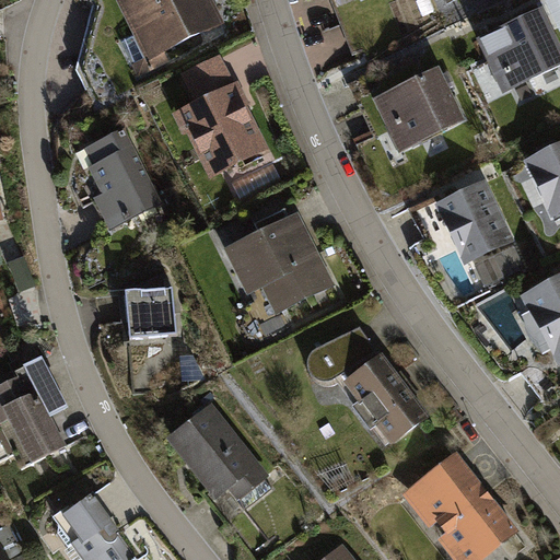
[(211,0),(117,0),(149,61),(223,23),(211,0)]
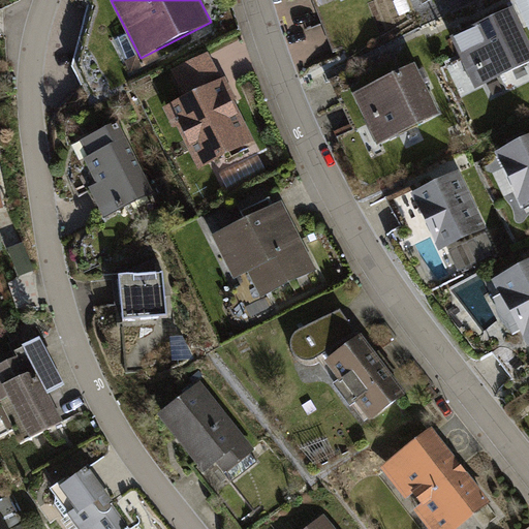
[(528,40),(514,9),(452,39),(475,90),(528,64),(528,40)]
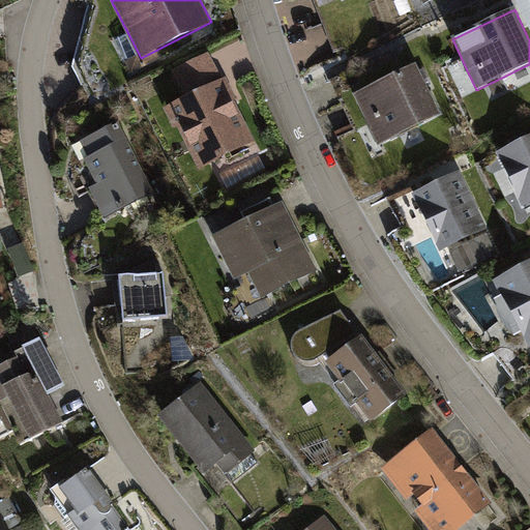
[(184,98),(168,107),(199,171),(255,143),(210,52),(171,70),(184,98)]
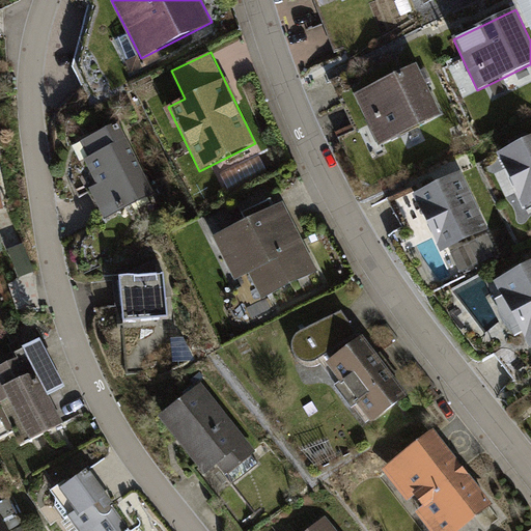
[(417,64),(354,94),(379,146),(441,117),(417,64)]
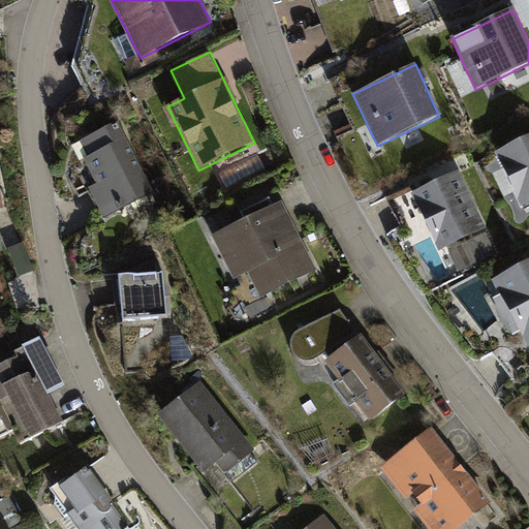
[(118,121),(66,146),(102,219),(153,194),(118,121)]
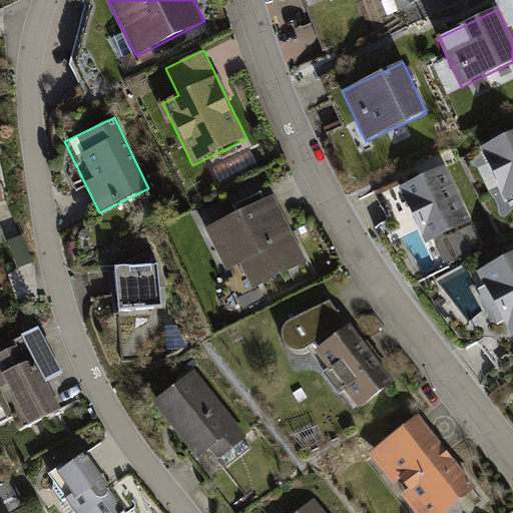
[(512,135),(484,149),(506,196),(512,193),(512,135)]
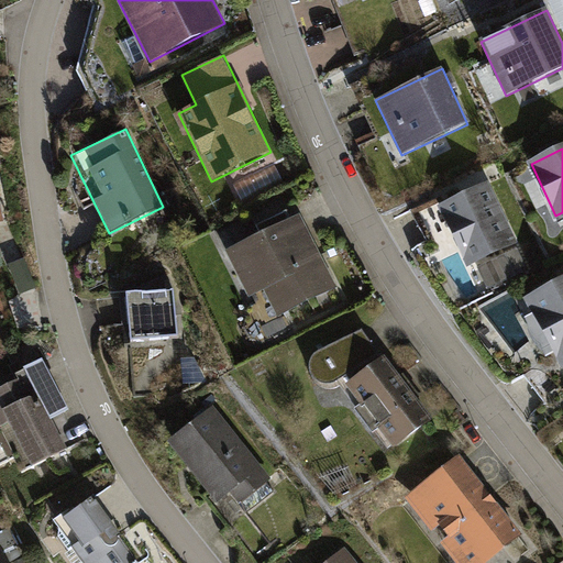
[(516,243),(488,186),(441,208),(467,265),(516,243)]
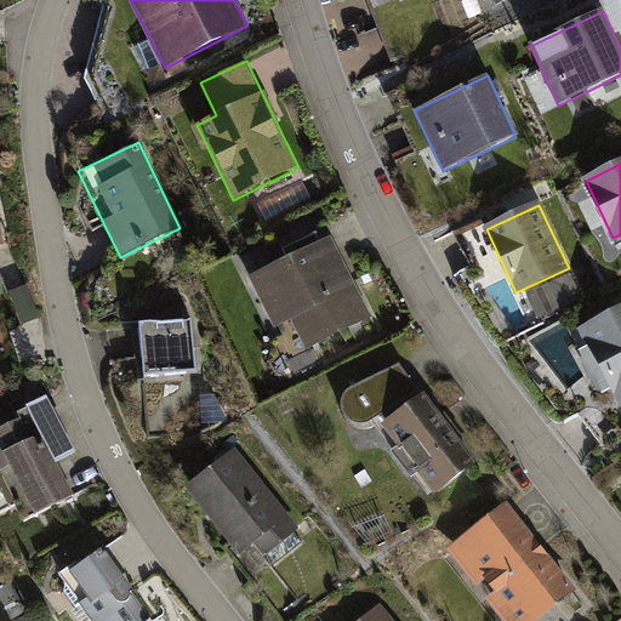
[(278,267),(250,280),(271,320),(289,311),(307,345),(369,313),(331,239),(322,244),(314,231),(271,252),(278,267)]
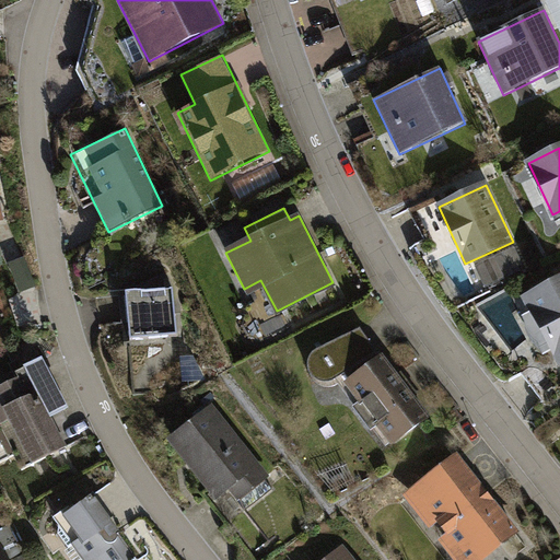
[(559,279),(524,299),(559,364),(559,363),(559,279)]
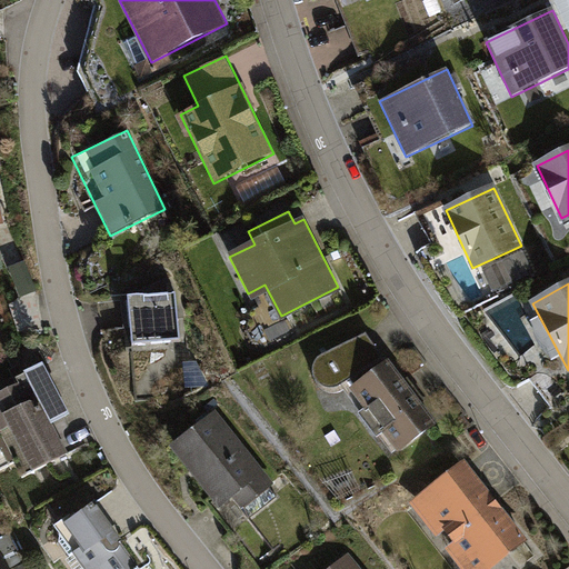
[(176,295),(127,299),(130,343),(179,340),(176,295)]
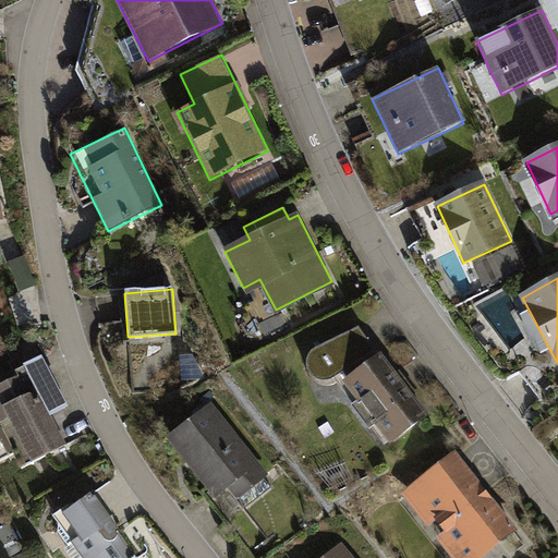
[(10,315),(0,318),(0,337),(15,332),(10,315)]
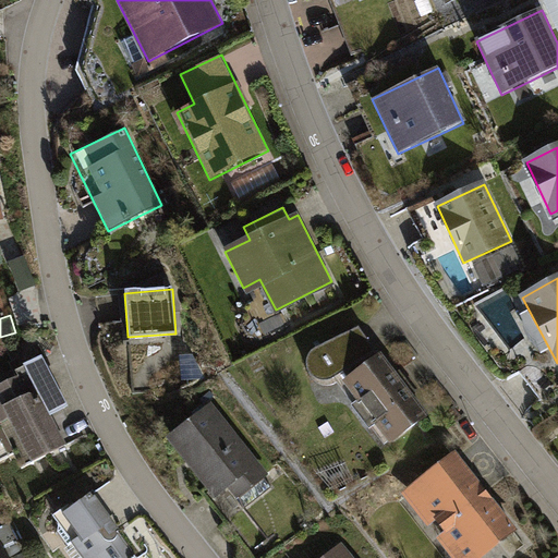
[(428,421),(380,356),(355,327),(306,351),(301,356),(300,364),(302,373),(308,380),(317,383),(325,380),(331,376),(390,449),(428,421)]
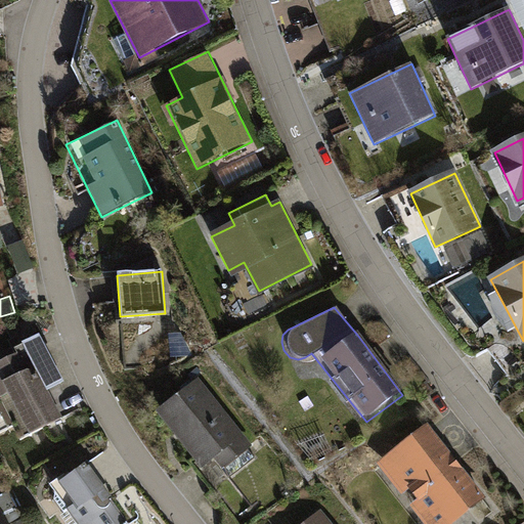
[(0,431),(17,423),(25,436),(58,419),(34,369),(24,367),(16,354),(10,356),(0,361),(0,431)]
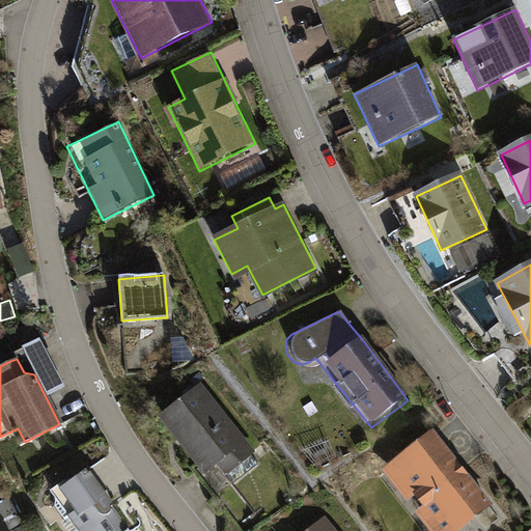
[(200,385),(161,415),(221,493),(260,463),(200,385)]
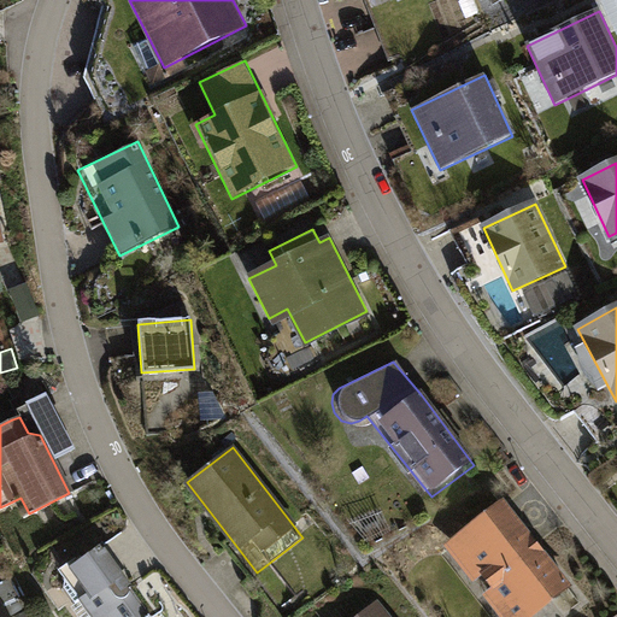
[(526,616),(566,586),(503,506),(454,545),(511,616),(526,616)]
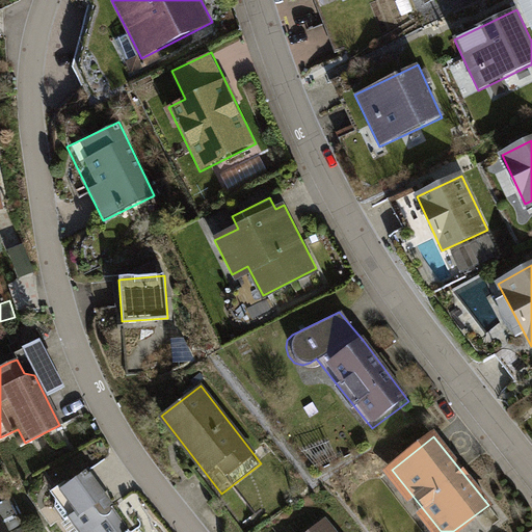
[(130,531),(141,525),(97,463),(52,496),(78,531),(130,531)]
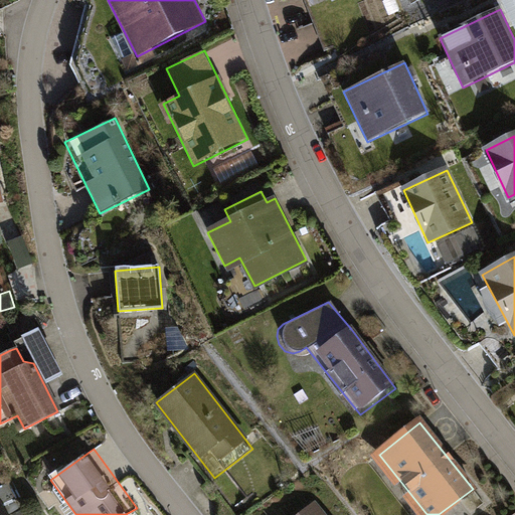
[(0,504),(0,505),(0,504),(0,514),(12,514),(23,510),(10,483),(0,488),(0,504)]
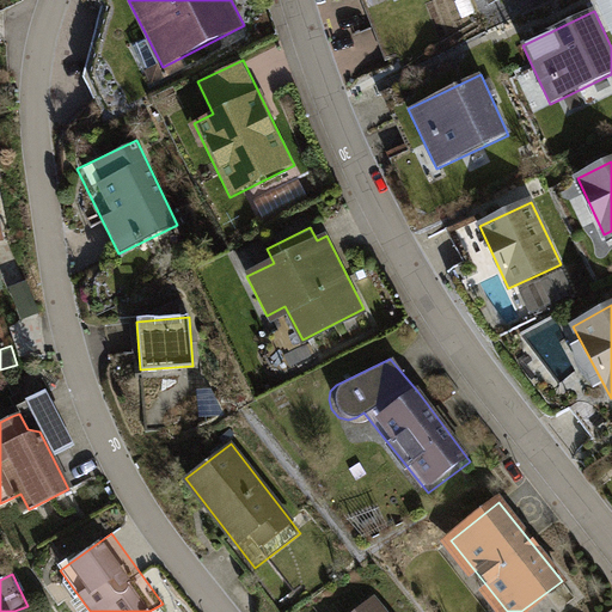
[(383,611),(374,601),(361,611),(383,611)]
